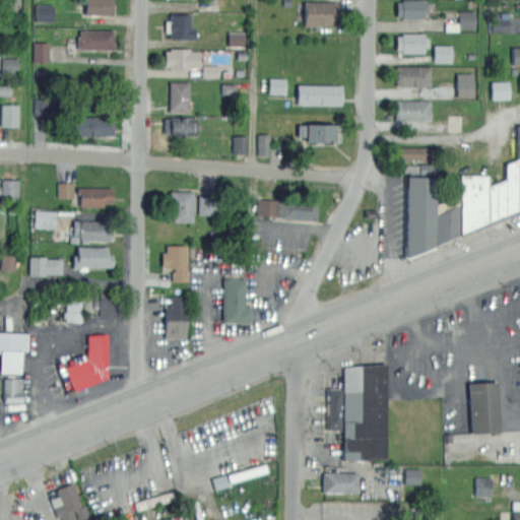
[(109,14),(83,14),(83,0),(113,0),(113,12),(109,12),(109,14)]
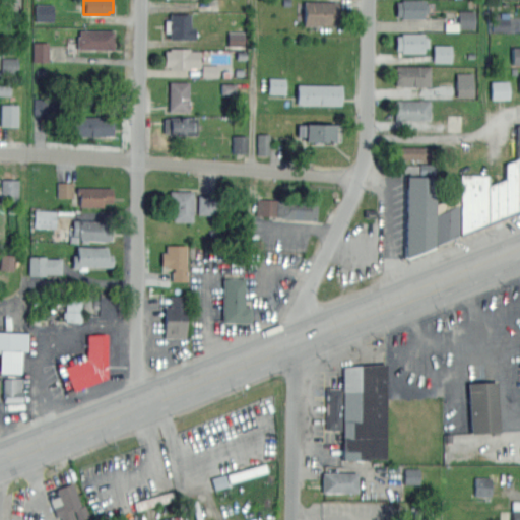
[(425,18),(397,17),(397,2),(402,2),(402,0),(425,0),(425,3),(434,4),(434,12),(429,12),(429,13),(426,13),(425,18)]
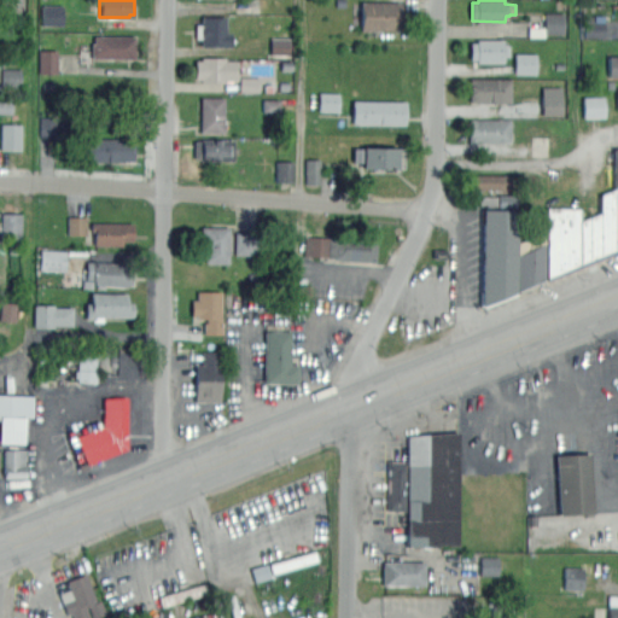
[(401,29),(360,29),(360,1),(401,1),(401,29)]
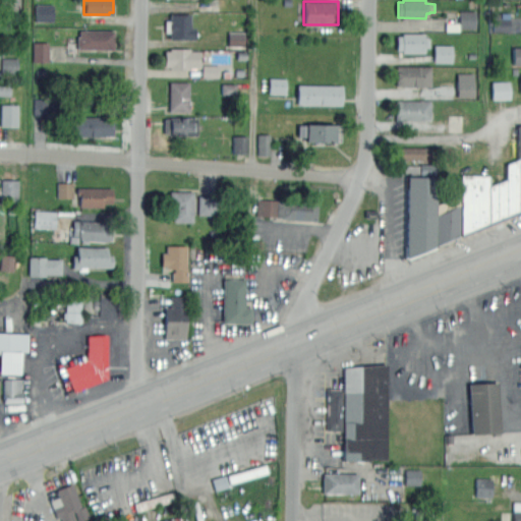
[(53,6),(35,7),(36,22),(53,21),(53,6)]
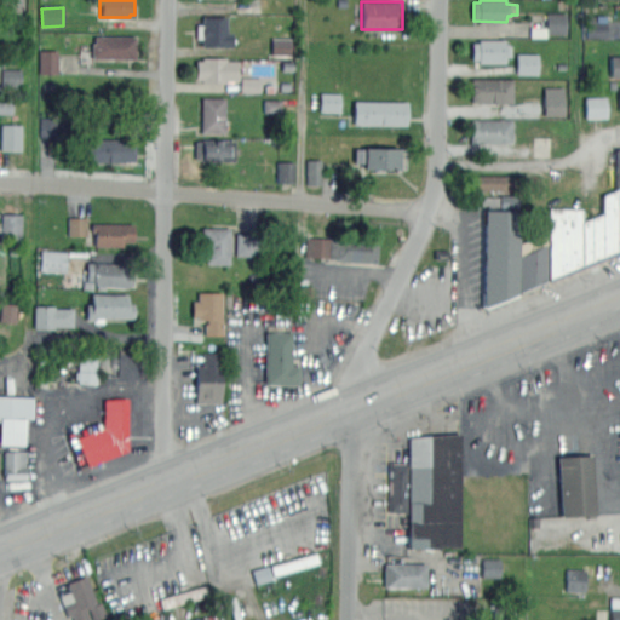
[(567,13),(547,12),(546,34),(566,34),(567,13)]
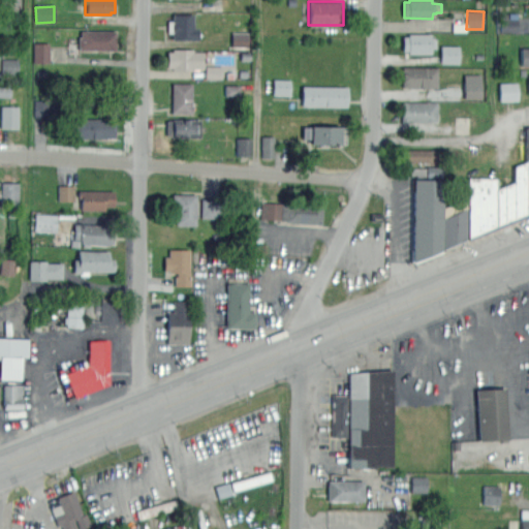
[(173,38),(172,32),(167,32),(167,20),(172,20),(172,13),(193,13),(193,28),(197,28),(197,38),(173,38)]
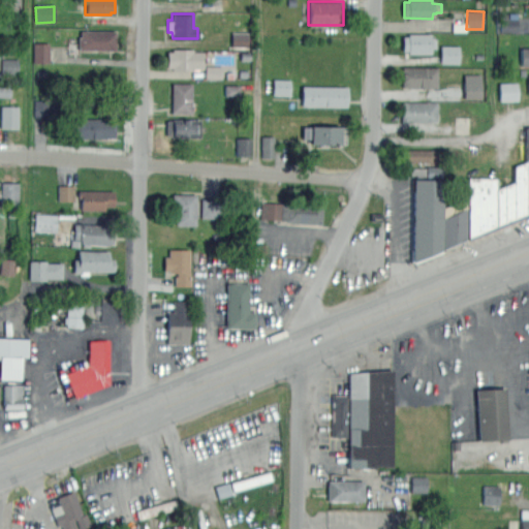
[(115,50),(78,49),(78,30),(116,31),(115,50)]
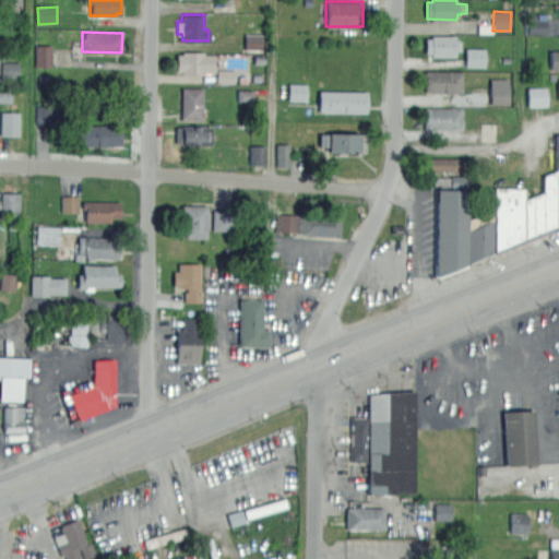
[(456,57),(431,56),(431,54),(426,54),(426,37),(431,37),(431,35),(456,35),(456,40),(462,40),(461,51),(456,51),(456,57)]
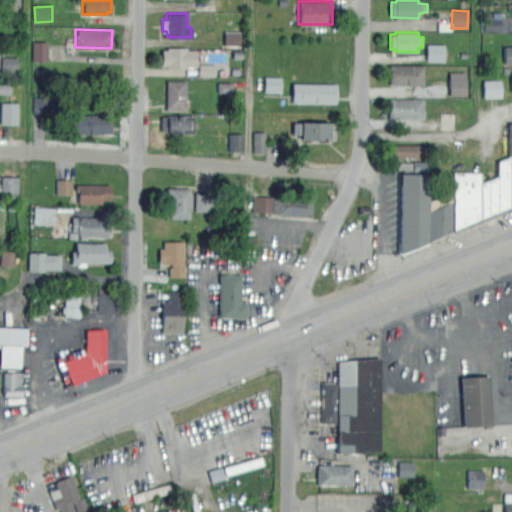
[(47,42),(33,42),(33,61),(48,61),(47,42)]
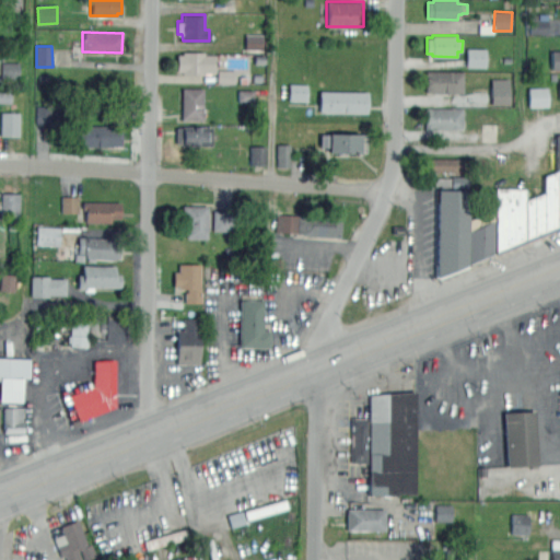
[(486,68),(486,49),(467,48),(466,67),(486,68)]
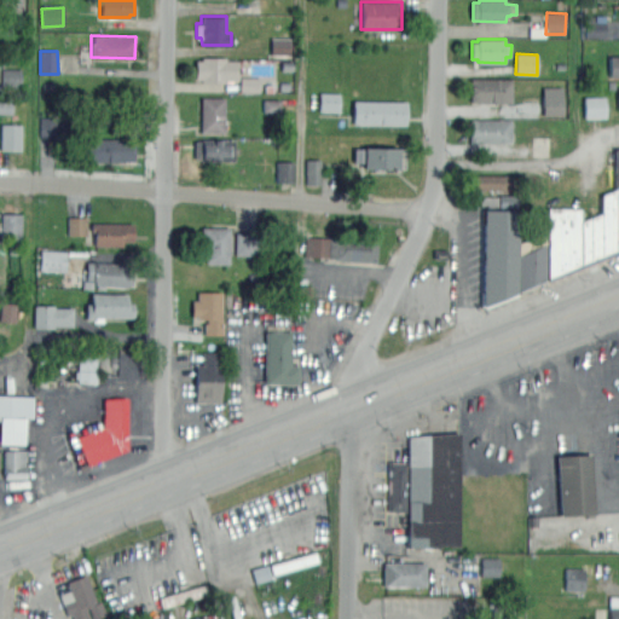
[(618,76),(618,56),(609,56),(608,76),(618,76)]
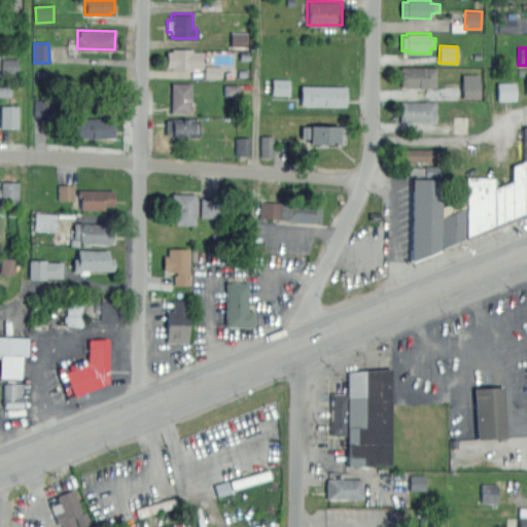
[(191,51),(203,53),(202,67),(194,67),(194,69),(172,68),(172,66),(167,66),(167,51),(172,51),(172,48),(191,49),(191,51)]
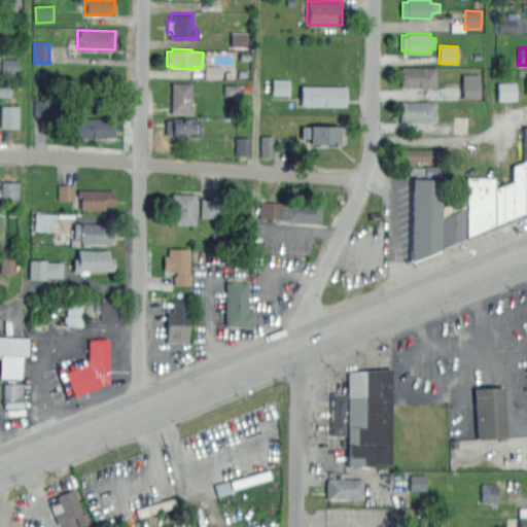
[(1,72),(16,73),(18,60),(2,59),(1,72)]
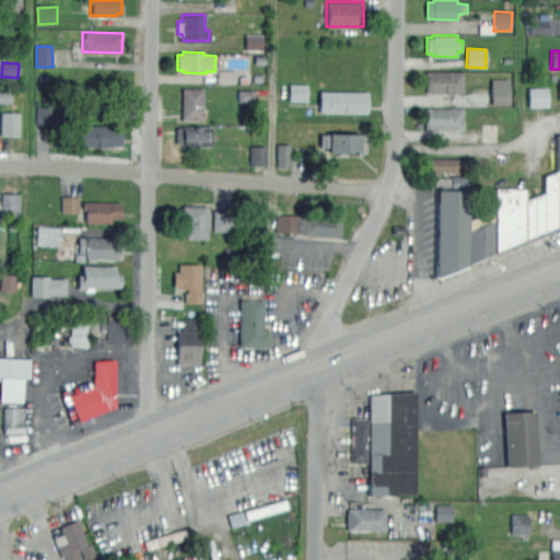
[(464,93),(427,93),(427,71),(464,71),(464,93)]
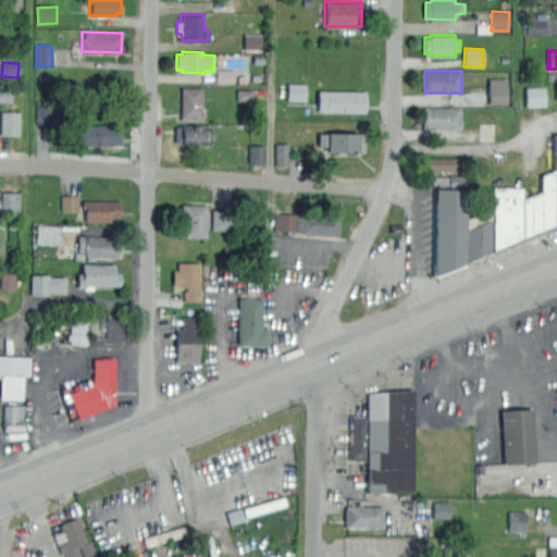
[(506,78),(487,78),(487,104),(507,103),(506,78)]
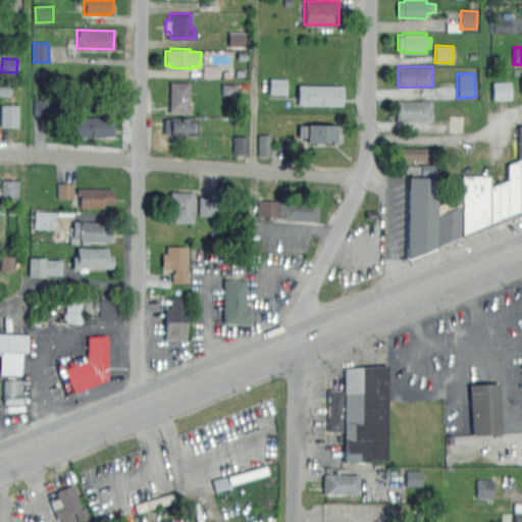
[(286,95),(286,79),(269,79),(269,95),(286,95)]
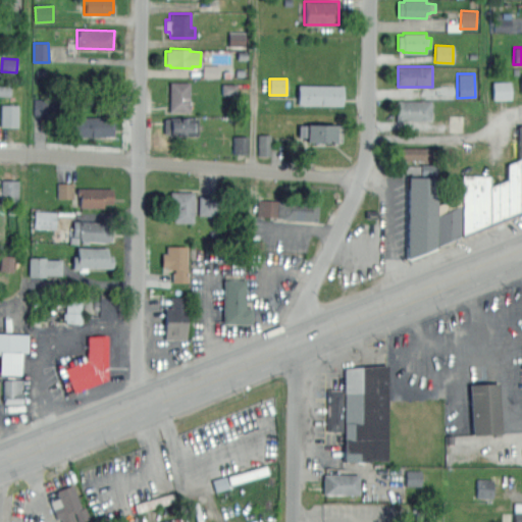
[(189,111),(169,111),(169,82),(190,82),(189,111)]
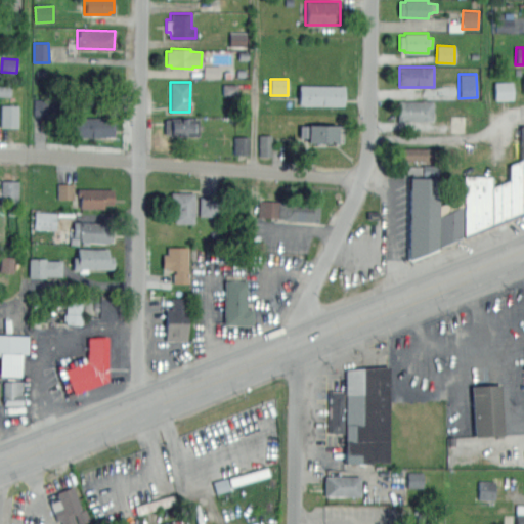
[(512,82),(494,82),(494,100),(513,99),(512,82)]
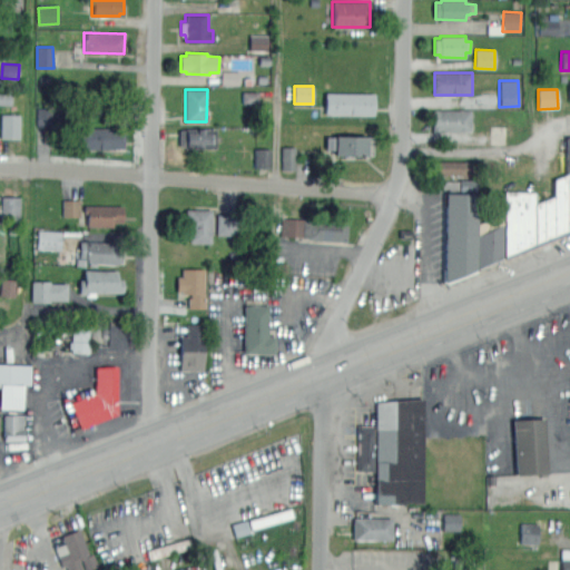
[(374,115),(325,114),(325,92),(374,94),(374,115)]
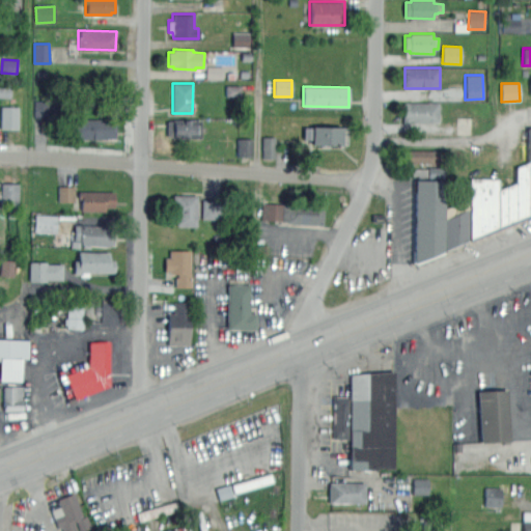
[(438,122),(401,121),(401,103),(438,103),(438,122)]
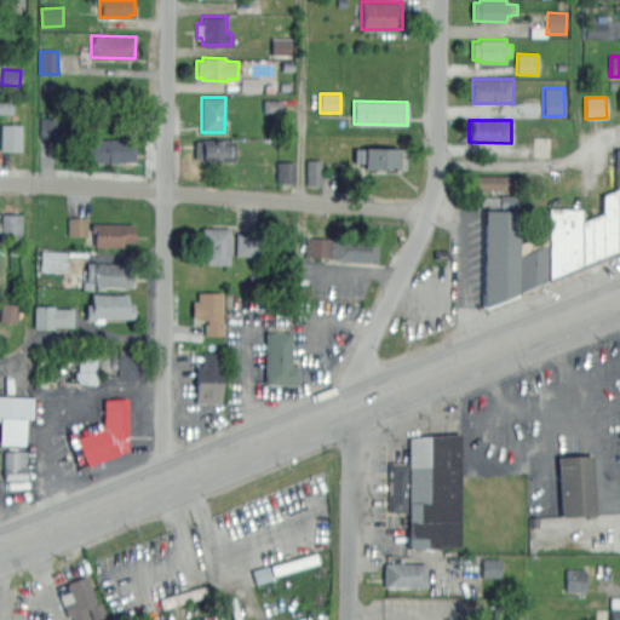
[(21,151),(22,125),(1,125),(0,150),(21,151)]
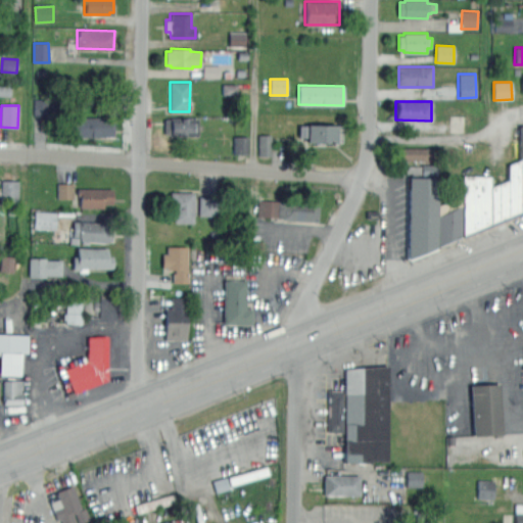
[(69,136),(69,116),(112,116),(112,136),(69,136)]
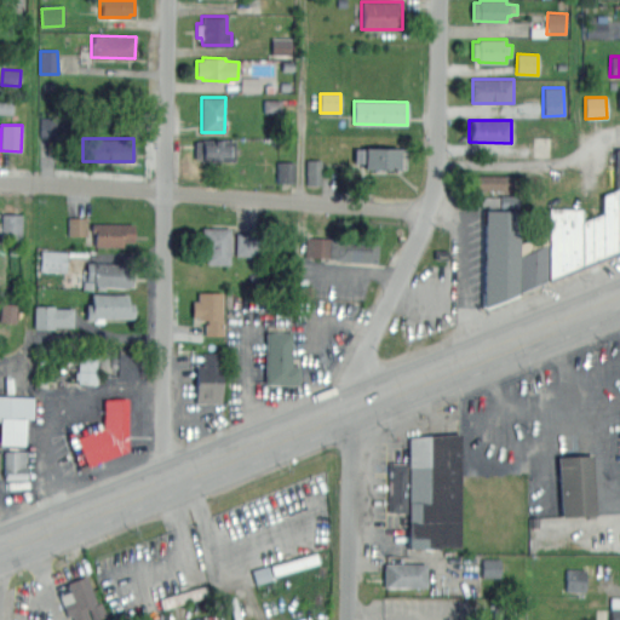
[(234,160),(195,159),(195,141),(234,141),(234,160)]
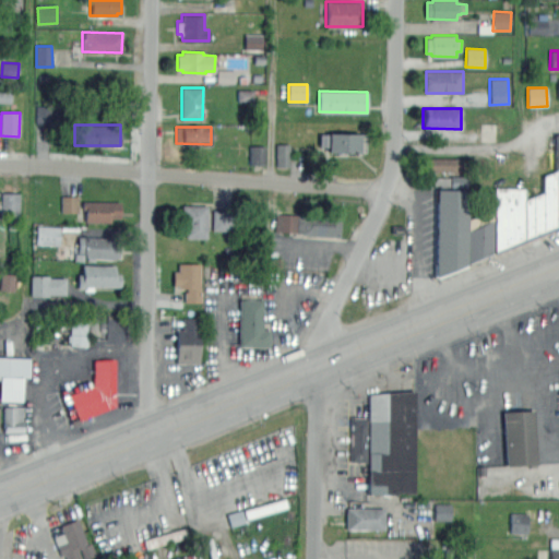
[(365,153),(328,153),(328,132),(365,132),(365,153)]
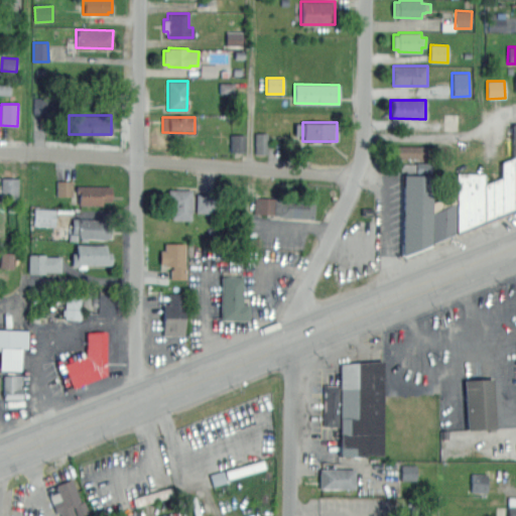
[(255,154),(267,154),(267,133),(255,132),(255,154)]
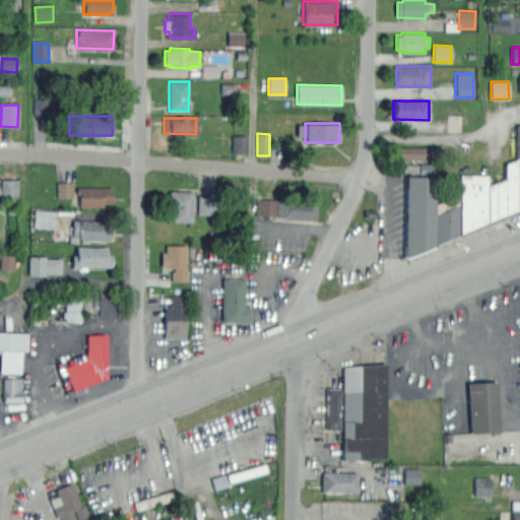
[(247,136),(233,135),(233,153),(246,154),(247,136)]
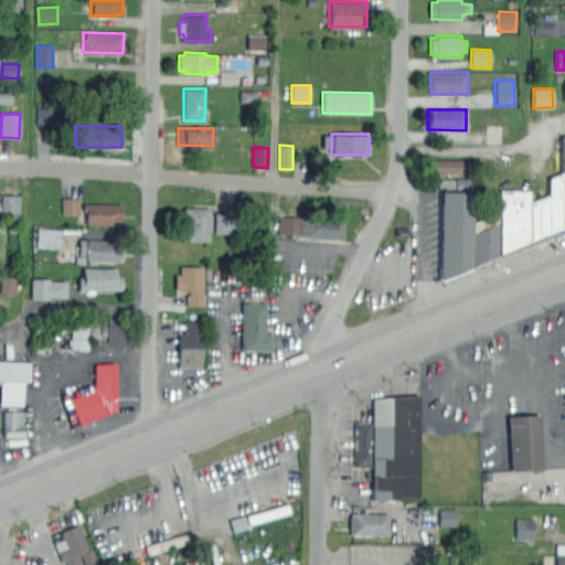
[(469,172),(434,172),(434,160),(469,160),(469,172)]
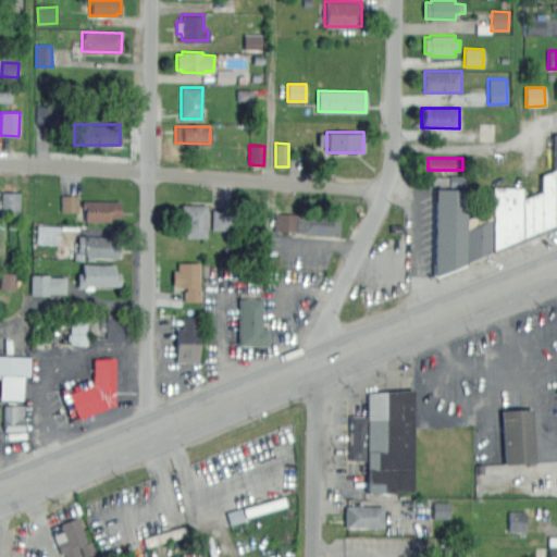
[(522,198),(541,192),(541,174),(554,169),(553,226),(522,239),(522,198)]
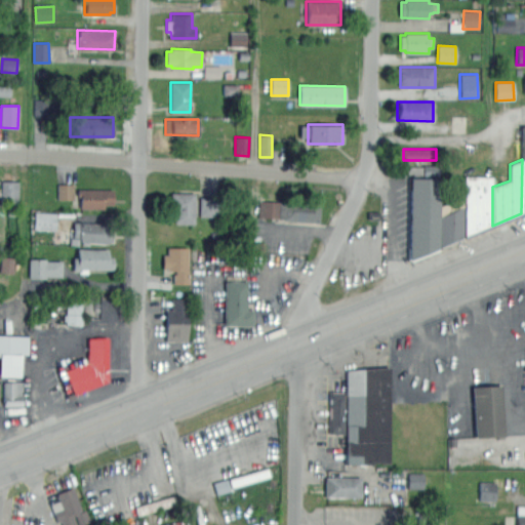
[(463,238),(492,226),(492,187),(492,176),(463,176),(463,196),(463,238)]
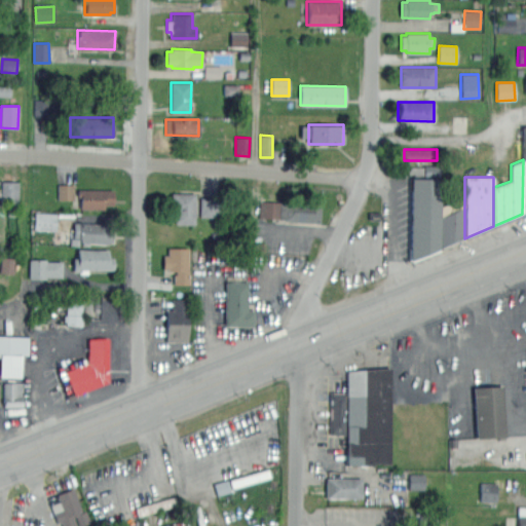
[(440,249),(440,207),(440,178),(410,178),(409,262),(440,249)]
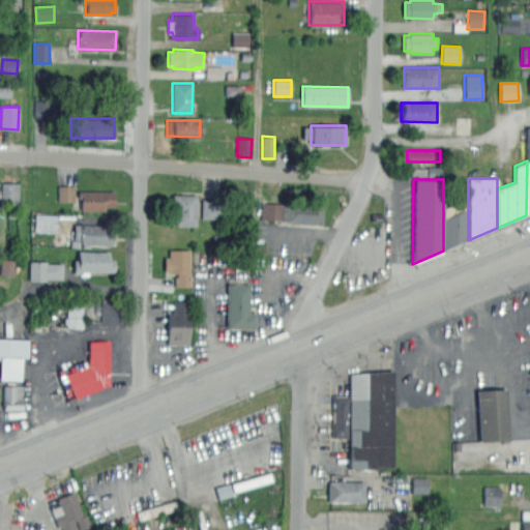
[(1,182),(0,207),(19,207),(20,183),(1,182)]
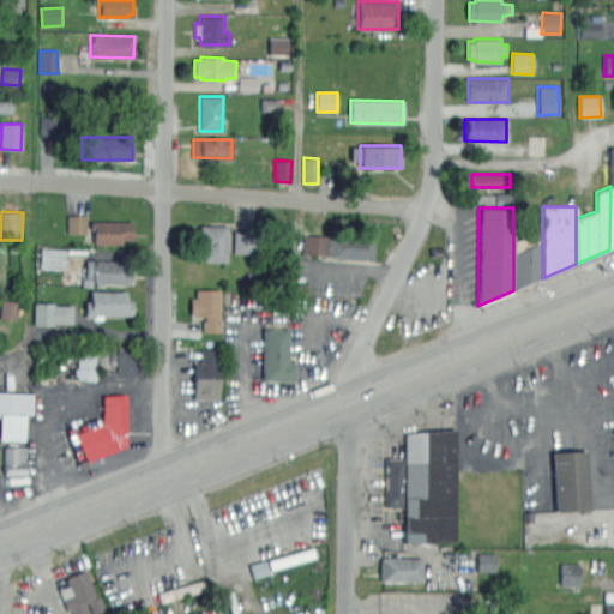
[(85,233),(85,215),(67,215),(67,233),(85,233)]
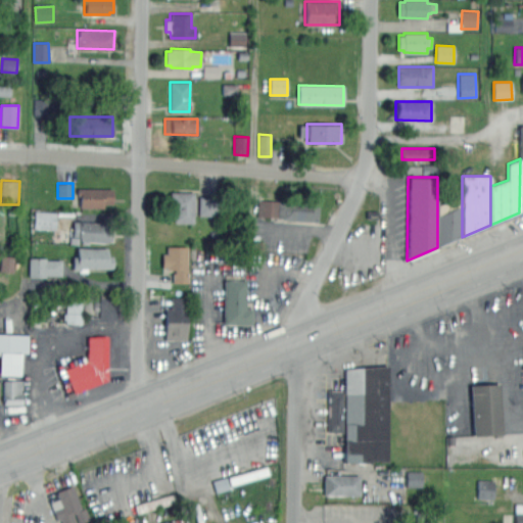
[(80,208),(80,195),(77,195),(77,188),(112,189),(112,203),(103,203),(103,208),(80,208)]
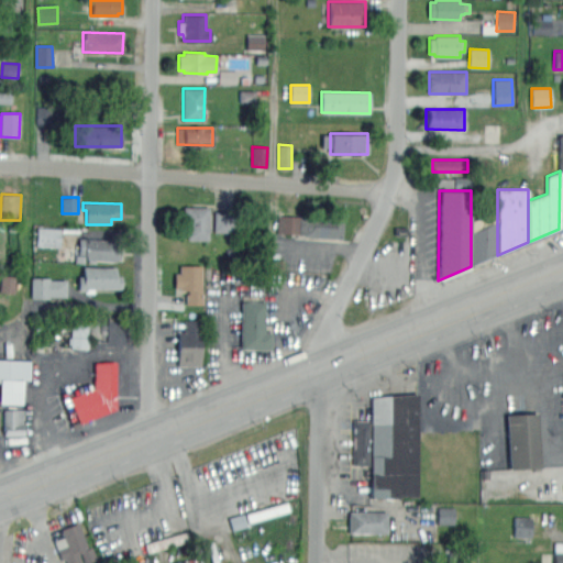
[(187,240),(187,227),(183,227),(183,207),(209,207),(208,240),(187,240)]
